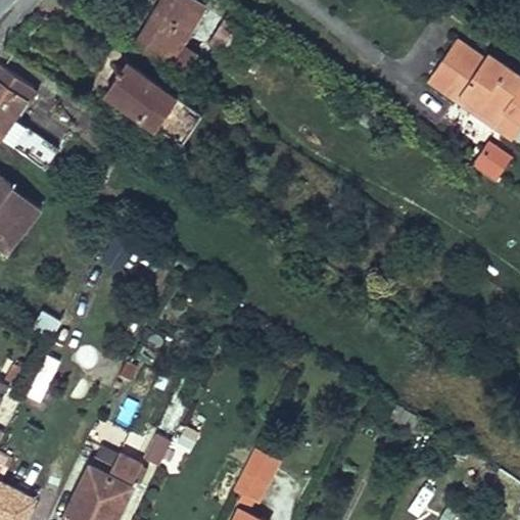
[(189,0),(164,0),(139,43),(186,71),(195,55),(181,46),(203,8),(189,0)]
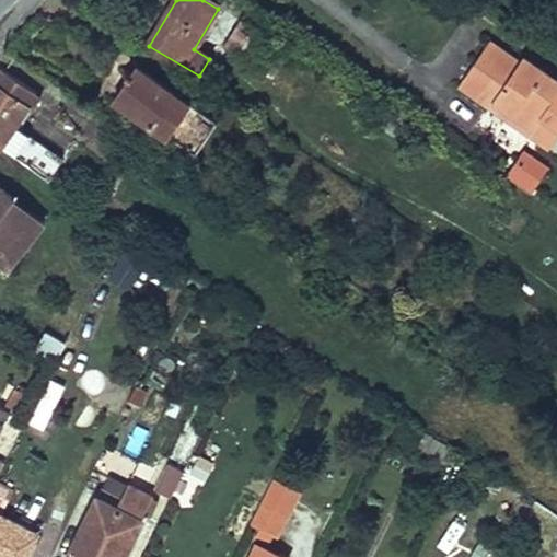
[(274,23),(253,9),(243,25),(241,25),(227,48),(242,58),(238,64),(245,68),(257,51),(264,55),(263,57),(286,72),(293,61),(269,45),(280,27),(274,23)]
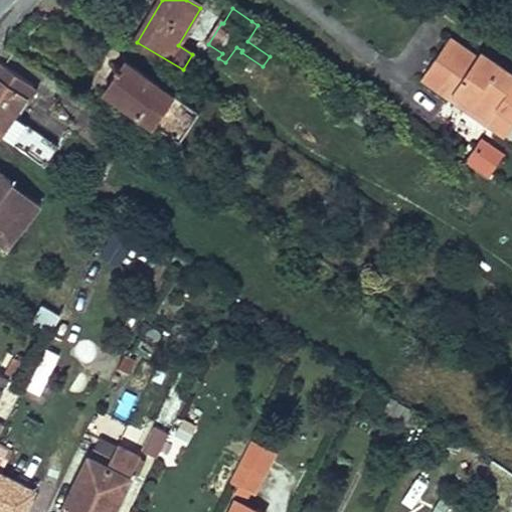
[(511,78),(478,55),(474,60),(449,43),(421,80),(453,102),(457,97),(486,118),(495,105),(511,116),(511,78)]
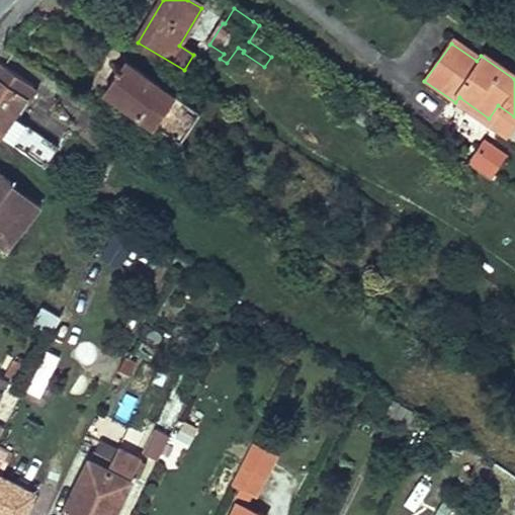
[(115,75),(103,93),(178,145),(198,114),(122,64),(117,71),(109,65),(106,68),(115,75)]
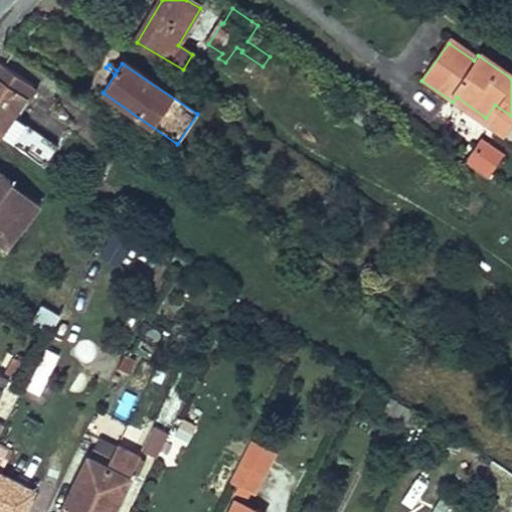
[(0,137),(12,119),(33,89),(0,65),(0,137)]
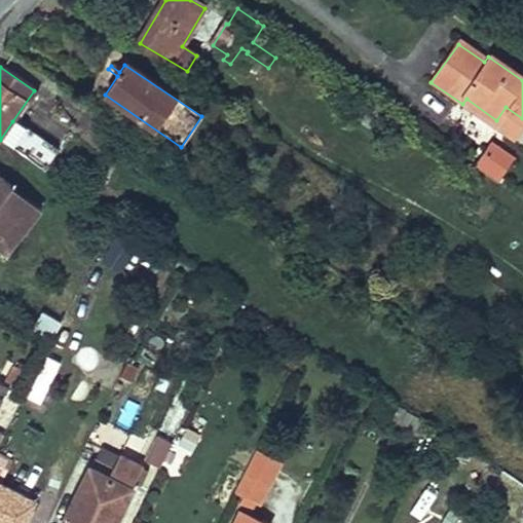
[(513,143),(522,126),(522,118),(506,107),(496,120),(492,129),(513,143)]
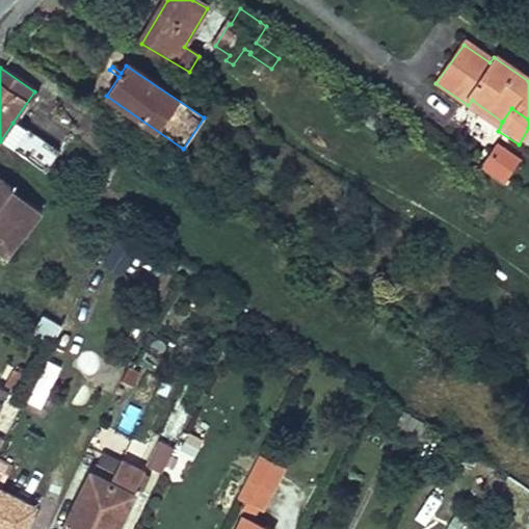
[(36,138),(12,123),(0,141),(0,143),(23,158),(36,138)]
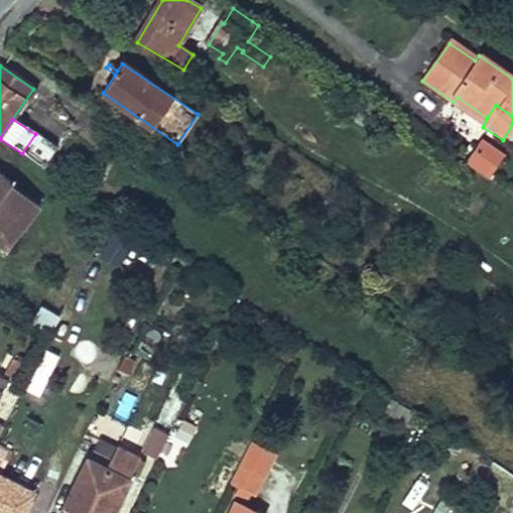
[(485,139),(480,146),(502,161),(507,154),(485,139)]
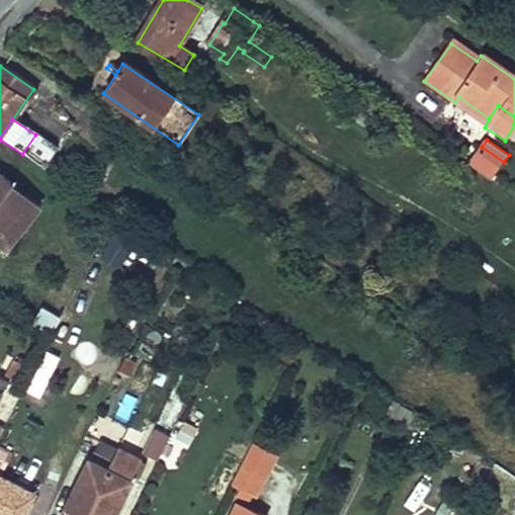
[(504,162),(482,147),(469,165),(493,179),(504,162)]
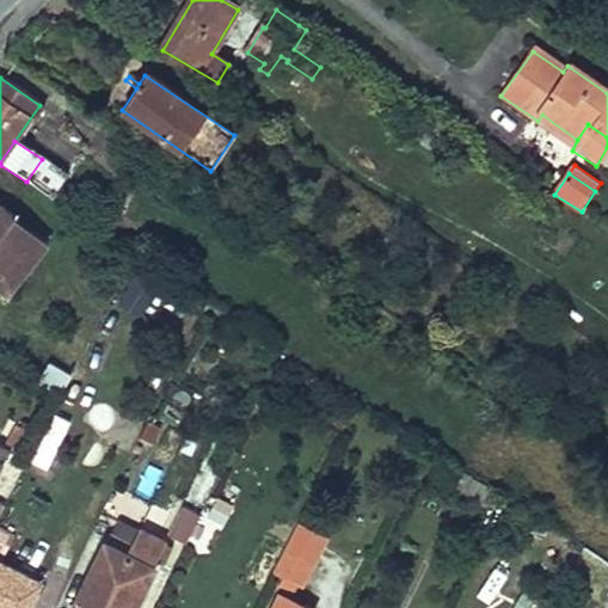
[(167,180),(155,200),(165,206),(177,186),(167,180)]
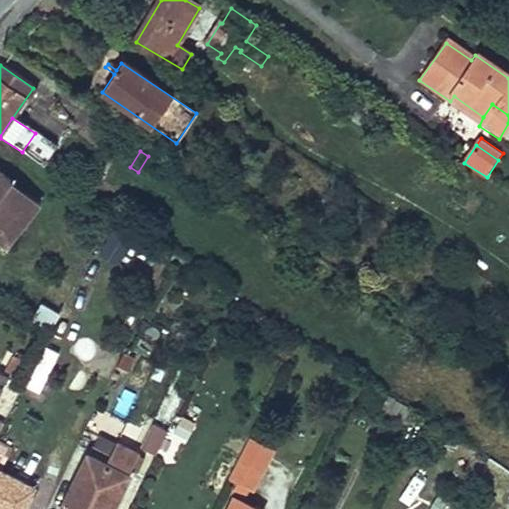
[(0,221),(5,225),(26,198),(0,176),(0,221)]
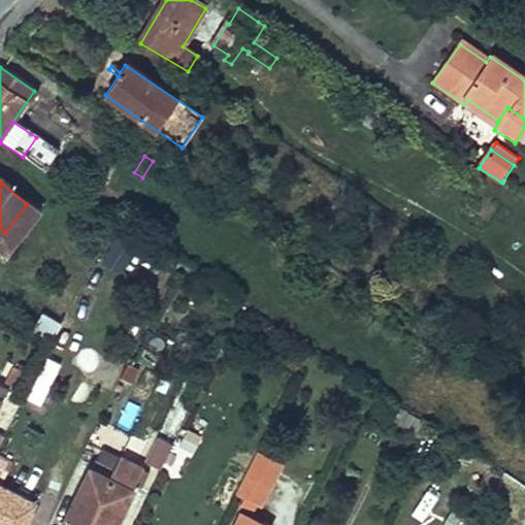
[(0,252),(6,257),(40,215),(27,204),(5,232),(0,228),(0,252)]
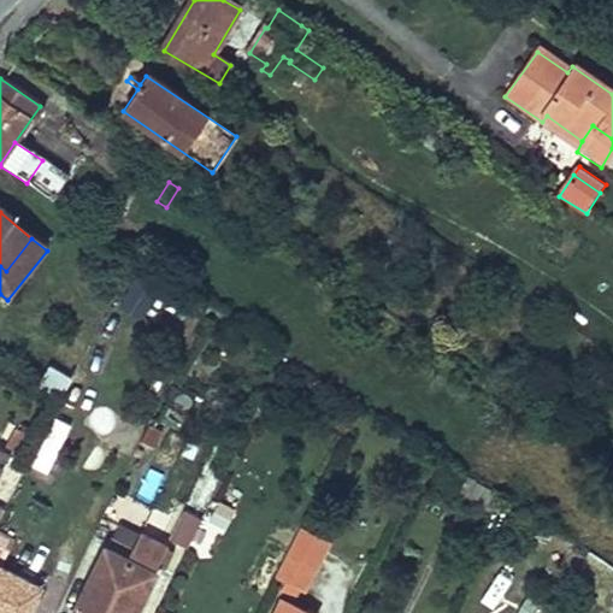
[(133,272),(112,310),(137,323),(158,286),(133,272)]
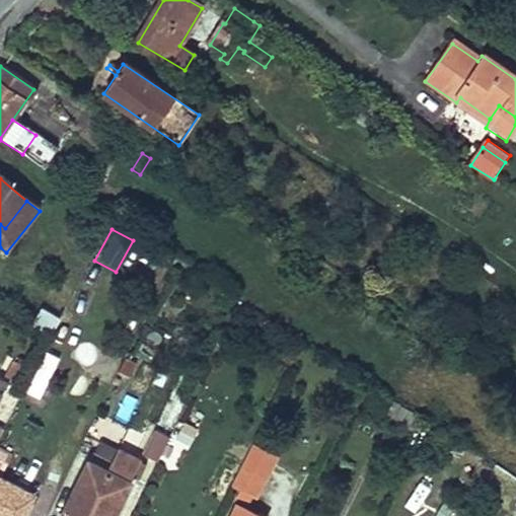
[(112,377),(112,359),(92,359),(92,377),(112,377)]
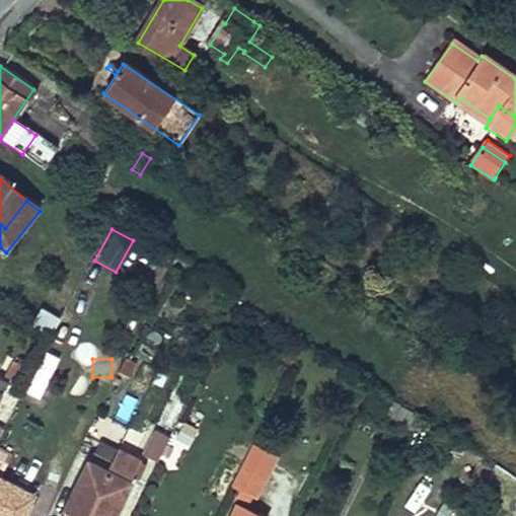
[(170,397),(160,426),(172,430),(181,401),(170,397)]
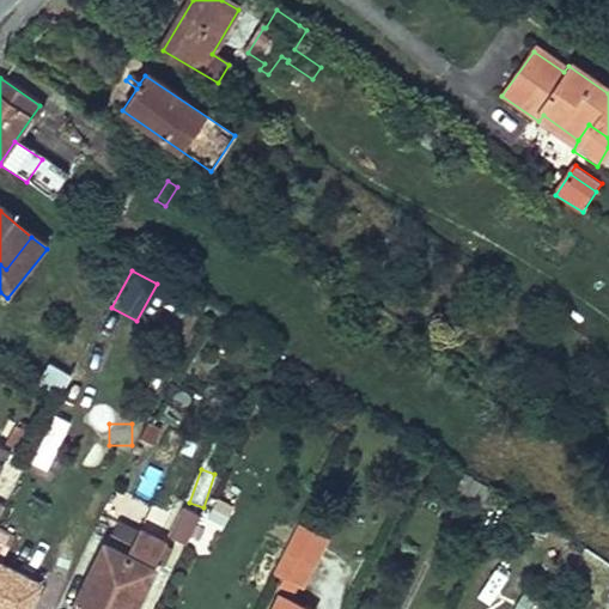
[(462,480),(456,493),(482,505),(488,492),(462,480)]
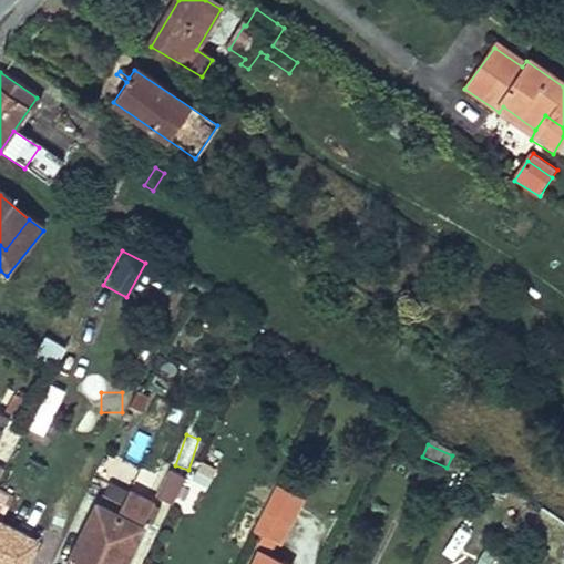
[(469,468),(463,479),(482,491),(488,480),(469,468)]
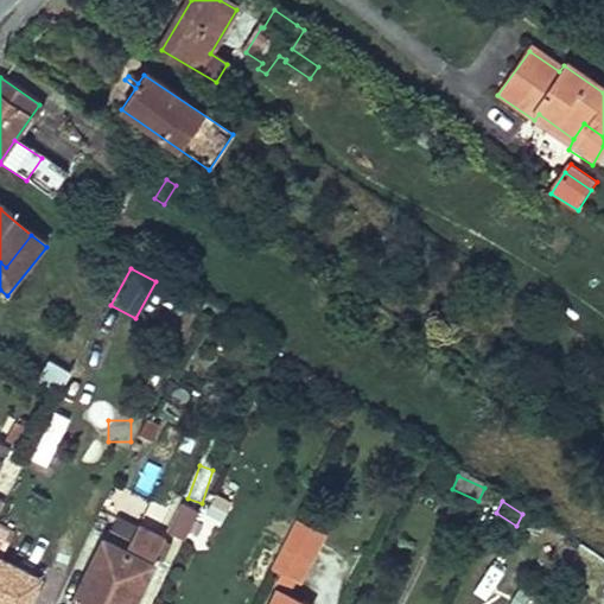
[(165,536),(183,545),(197,515),(180,507),(165,536)]
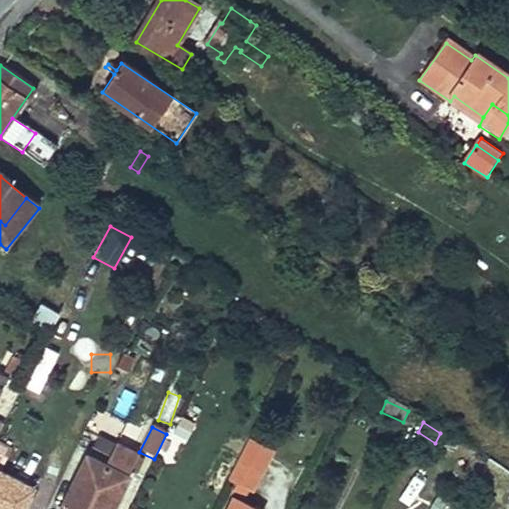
[(418,432),(413,441),(431,453),(435,443),(418,432)]
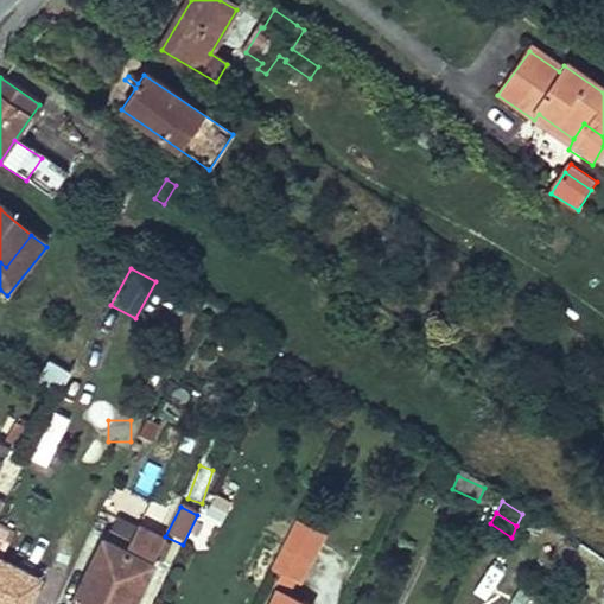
[(291,531),(272,568),(299,582),(323,534),(296,520),(291,531)]
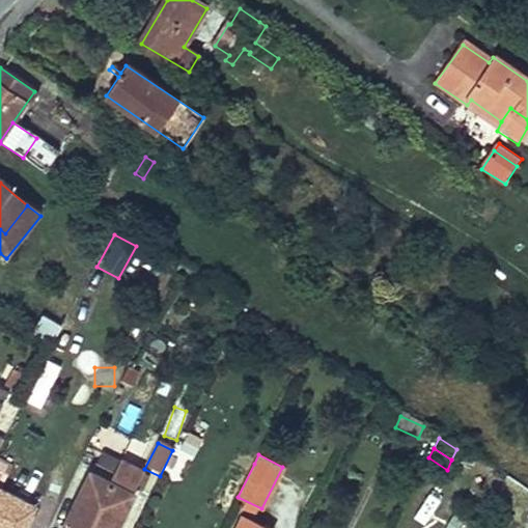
[(88,474),(62,527),(114,527),(140,474),(115,463),(105,483),(88,474)]
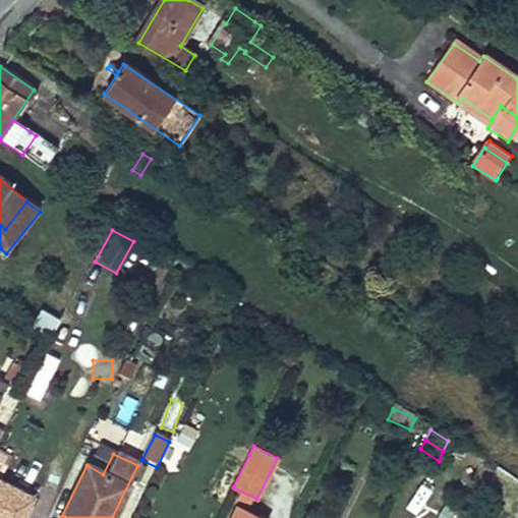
[(24,517),(34,500),(0,482),(0,517),(24,517)]
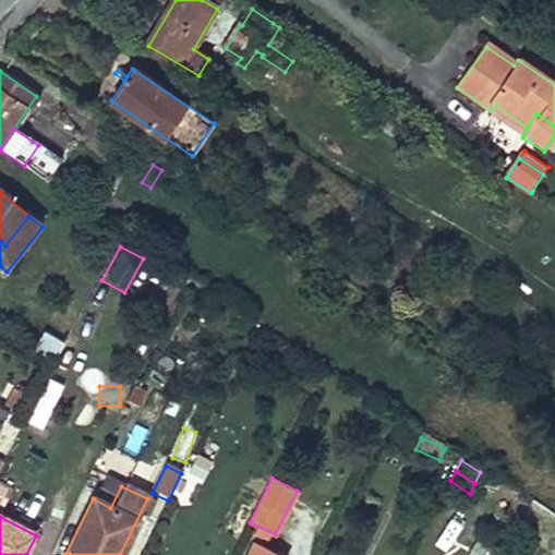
[(279,554),(256,543),(251,554),(279,554)]
